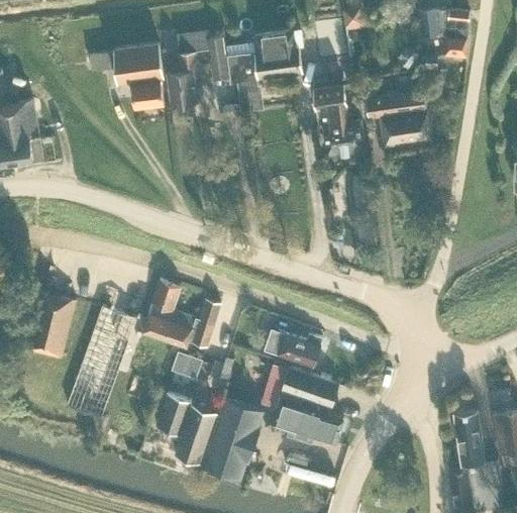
[(362,16),(360,8),(343,10),(346,30),(367,27),(365,15),(362,16)]
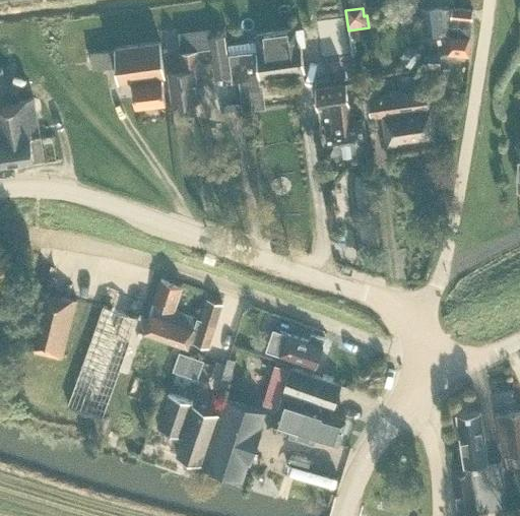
[(441,10),(421,11),(424,37),(445,36),(445,37),(449,37),(447,57),(468,59),(472,13),(452,11),(441,10)]
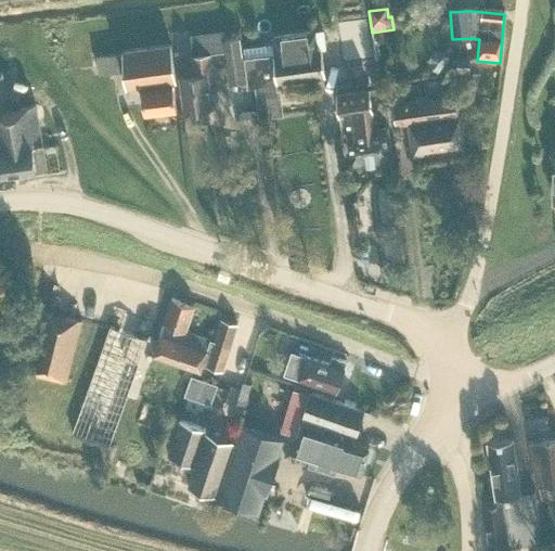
[(368,24),(339,27),(345,66),(373,62),(368,24)]
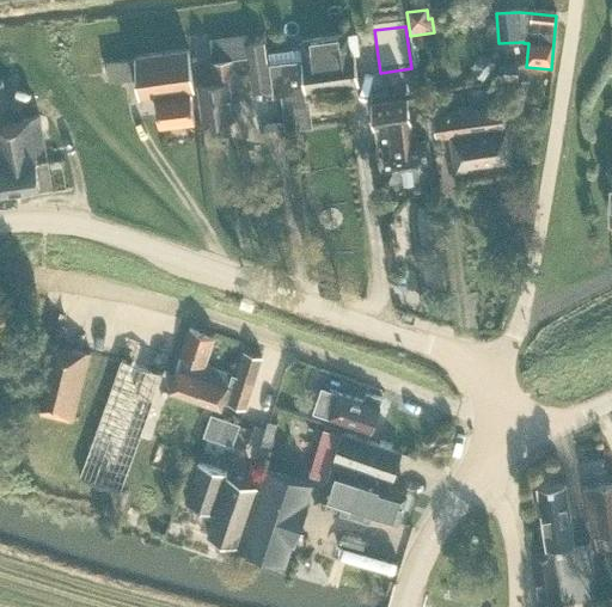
[(350,59),(347,38),(301,44),(304,65),(269,67),(274,100),(281,99),(285,134),(312,130),(308,102),(306,102),(305,94),(356,89),(353,59),(350,59)]
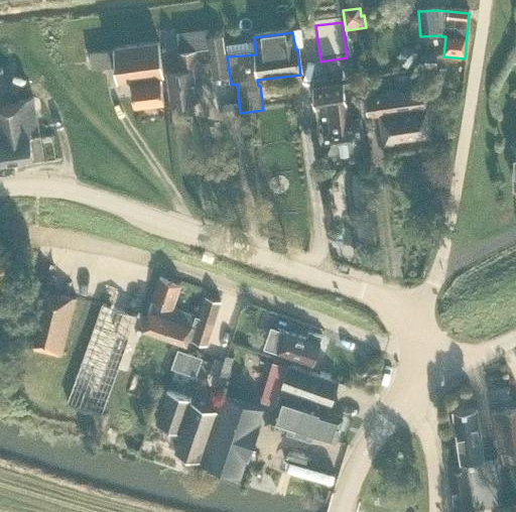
[(224,37),(209,39),(211,49),(195,52),(192,35),(176,37),(178,54),(180,73),(166,75),(170,105),(197,102),(194,72),(197,72),(197,71),(211,70),(212,81),(229,79),(224,37)]
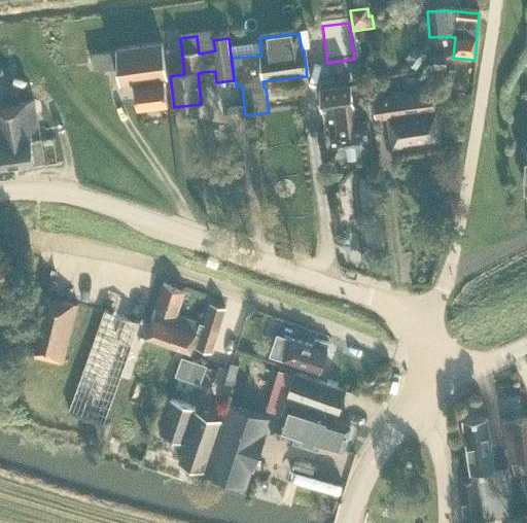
[(137,112),(167,108),(164,81),(167,81),(162,46),(116,51),(89,56),(93,72),(118,69),(120,86),(134,85),(137,112)]
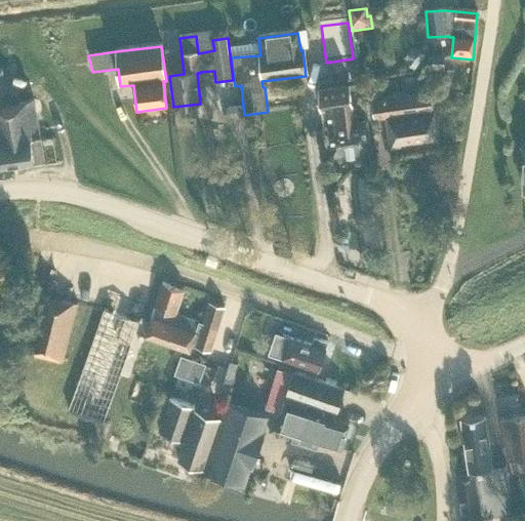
[(444,72),(444,57),(431,57),(431,72),(444,72)]
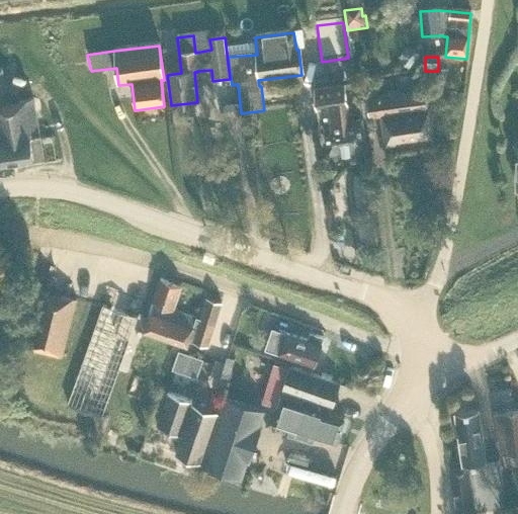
[(34,162),(44,161),(39,139),(38,139),(32,100),(7,104),(2,70),(0,70),(0,168),(34,163),(34,162)]
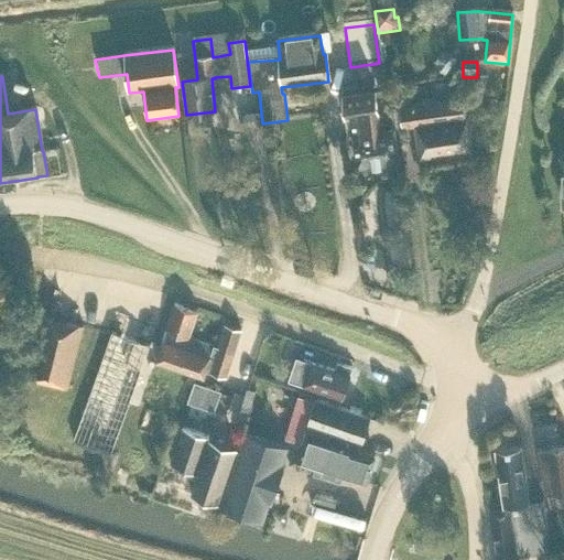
[(410,88),(397,89),(399,108),(412,106),(410,88)]
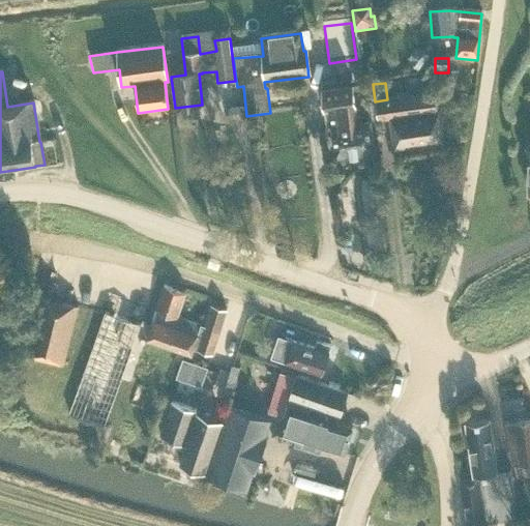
[(442,124),(441,118),(438,116),(438,114),(435,93),(433,93),(432,88),(421,89),(420,84),(406,86),(407,97),(387,99),(375,101),(375,105),(370,106),(372,122),(389,120),(394,151),(442,144),(440,126),(442,124)]
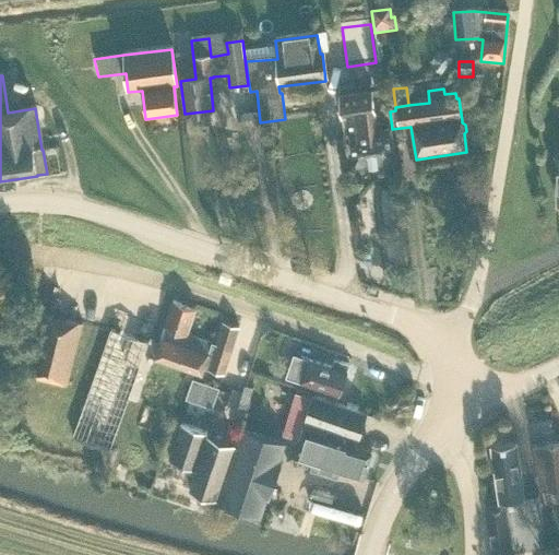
[(377,132),(373,111),(371,92),(340,96),(345,138),(349,137),(353,168),(394,163),(390,131),(377,132)]
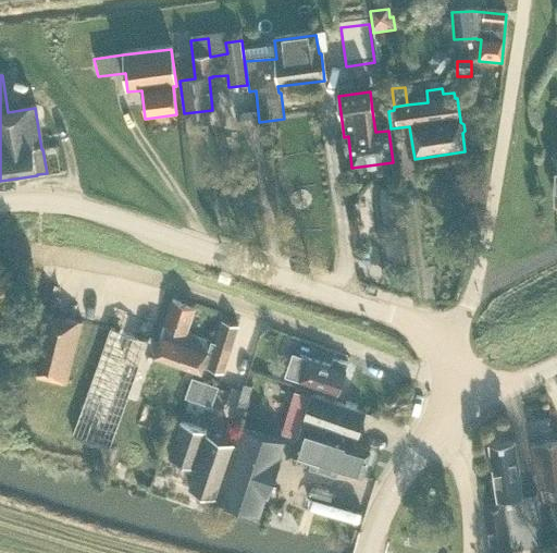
[(163,328),(186,335),(194,310),(172,303),(163,328)]
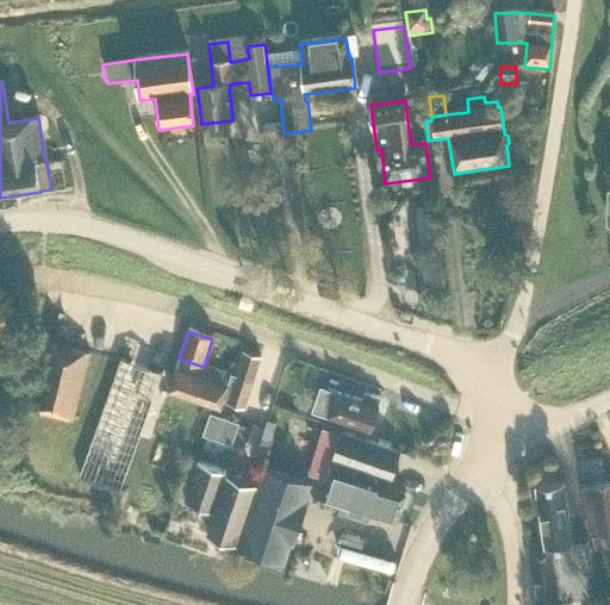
[(73,423),(89,355),(45,345),(29,412),(73,423)]
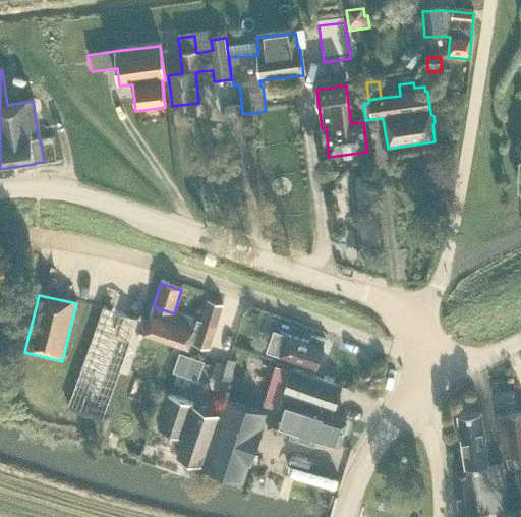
[(208,351),(222,307),(208,302),(201,323),(174,313),(153,306),(142,337),(187,351),(189,345),(208,351)]
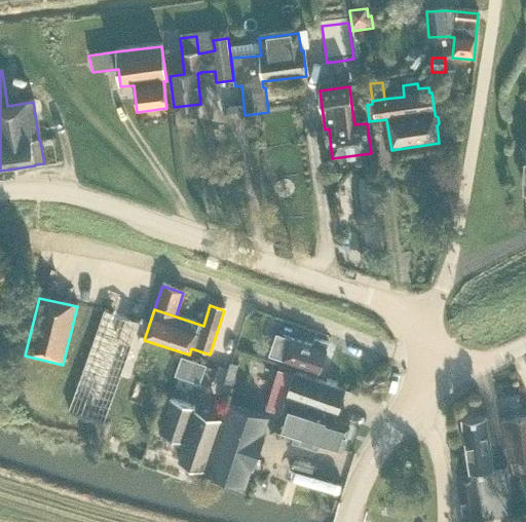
[(103,424),(139,324),(104,311),(68,413),(103,424)]
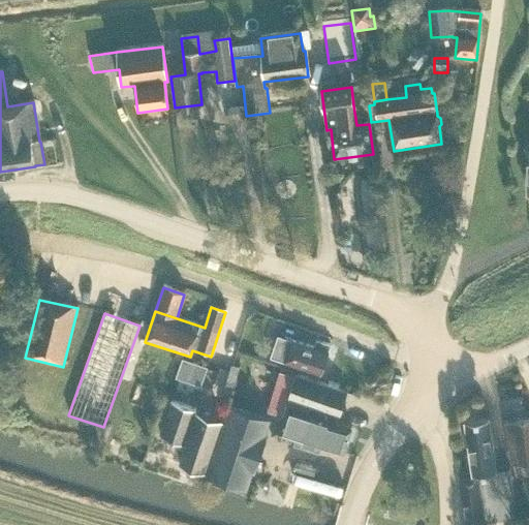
[(277,337),(270,359),(284,364),(302,370),(311,373),(319,376),(330,347),(316,343),(314,349),(291,342),(277,337)]
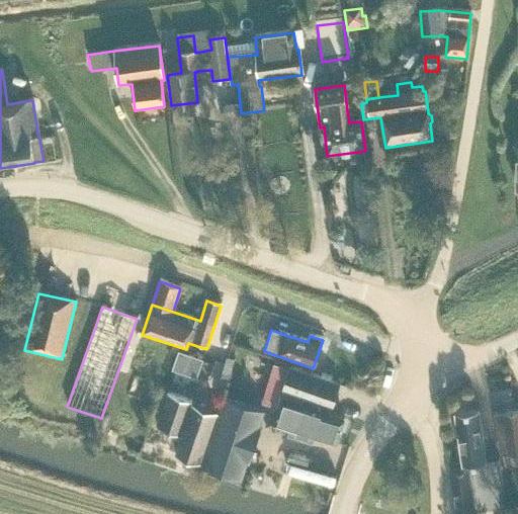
[(203,360),(178,351),(171,370),(196,379),(203,360)]
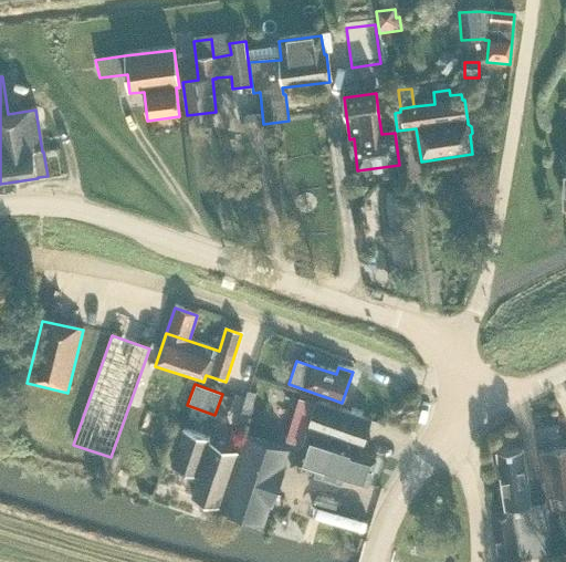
[(248,392),(245,399),(254,403),(257,394),(248,392)]
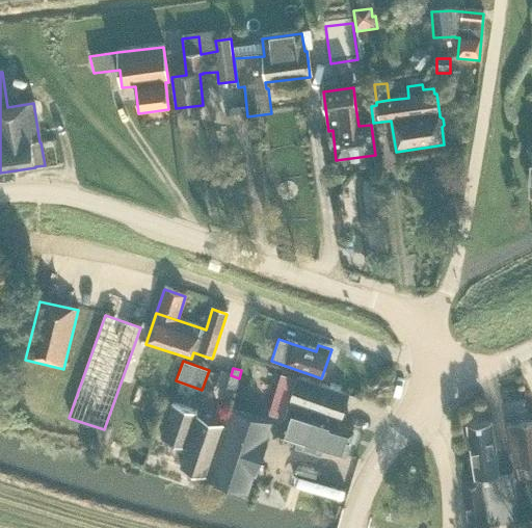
[(290,403),(297,379),(281,374),(268,415),(285,420),(288,407),(311,415),(312,411),(290,403)]
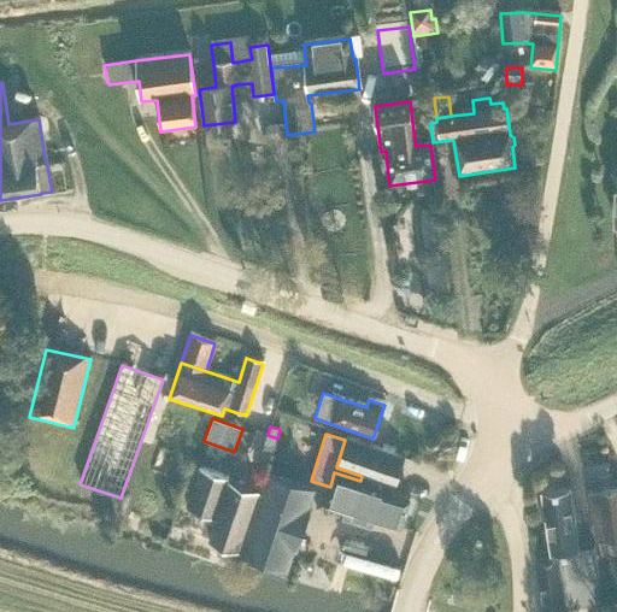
[(277,439),(268,435),(258,470),(268,472),(277,439)]
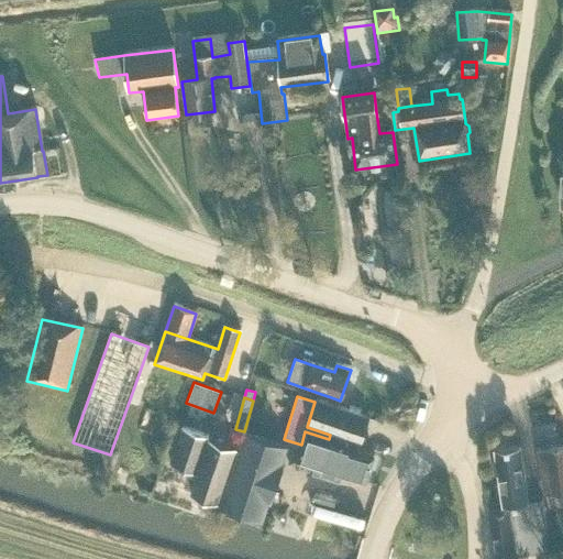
[(301,445),(295,463),(315,469),(313,475),(339,483),(341,478),(364,485),(374,458),(353,451),(355,444),(360,446),(368,419),(328,405),(318,402),(315,401),(315,402),(307,427),(330,435),(329,439),(305,431),(301,445)]
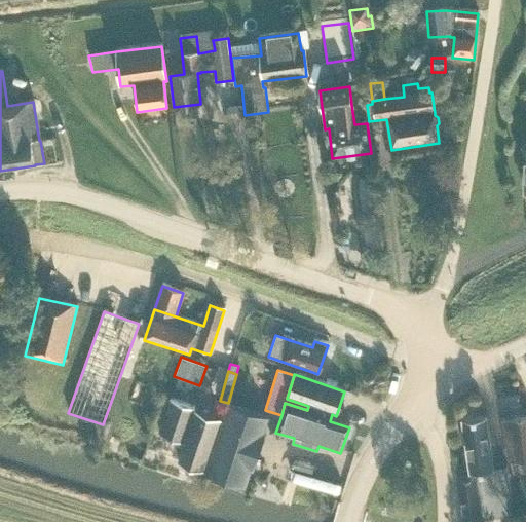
[(202,470),(219,419),(194,410),(195,409),(171,400),(158,434),(184,443),(178,460),(202,470)]
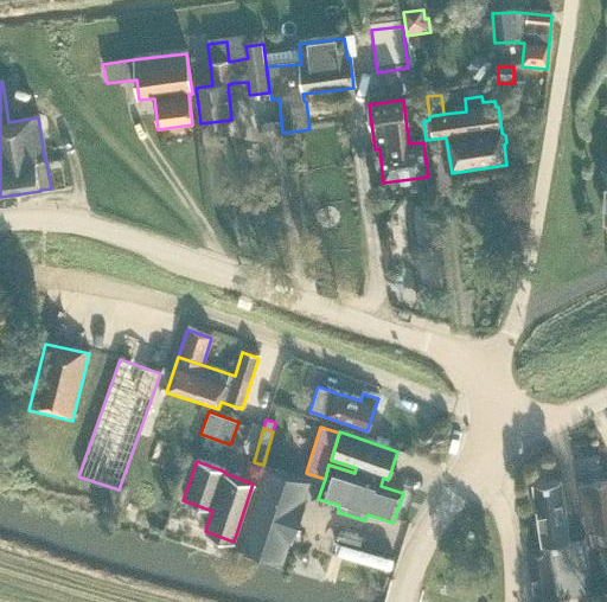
[(237,548),(282,563),(289,543),(292,543),(304,505),(302,505),(308,485),(264,469),(237,548)]
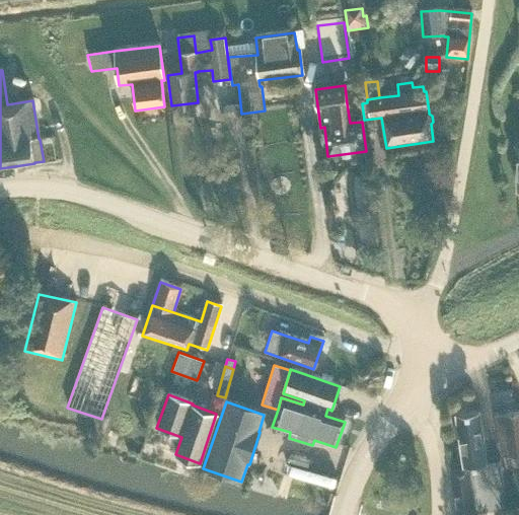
[(500,460),(487,462),(478,412),(456,415),(464,466),(449,468),(455,514),(476,514),(506,511),(500,460)]
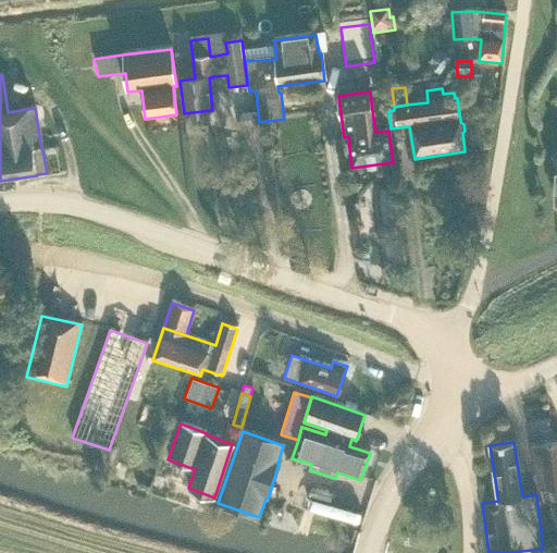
[(537,492),(539,492),(541,505),(556,503),(556,443),(531,447),(537,492)]
